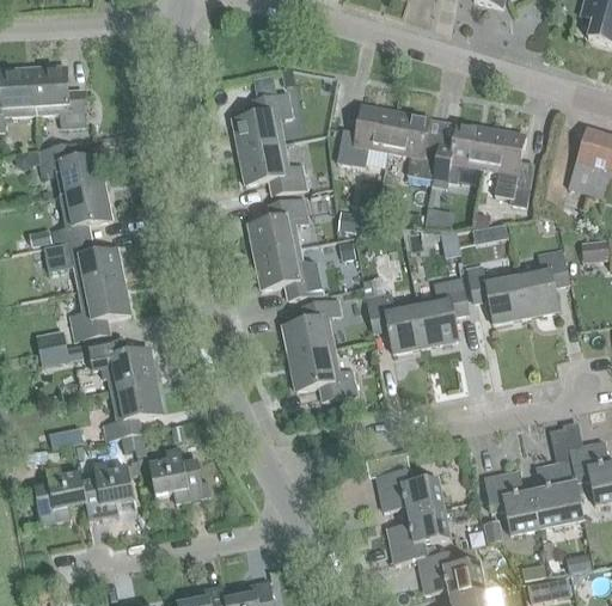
[(583,0),(579,14),(592,18),(586,37),(611,43),(611,0),(583,0)]
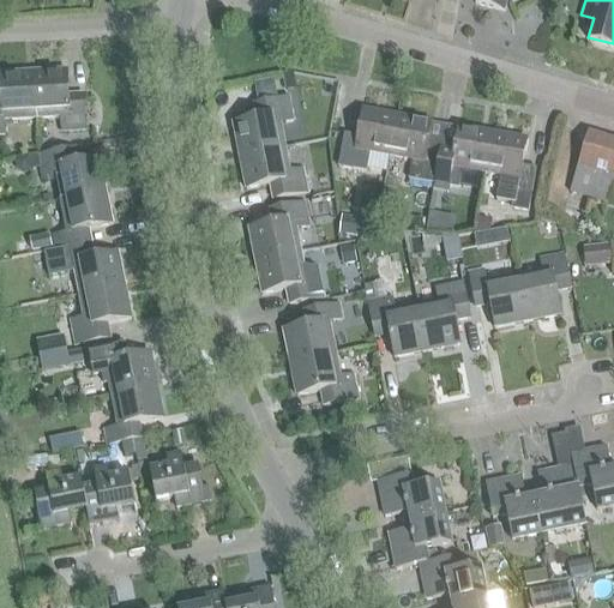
[(66,66),(32,68),(35,114),(59,113),(60,126),(84,125),(82,90),(67,91),(66,66)]
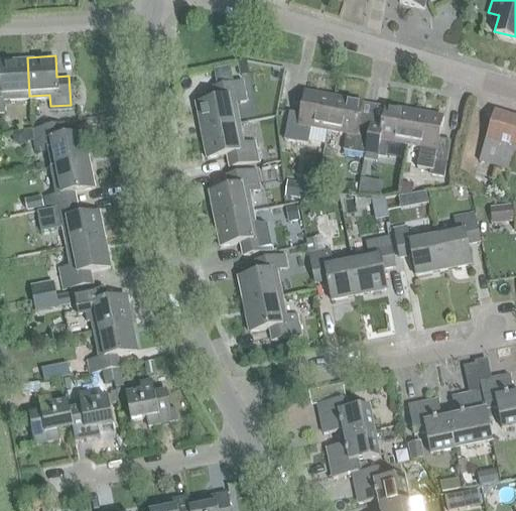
[(2,98),(29,96),(27,57),(0,58),(0,75),(0,80),(0,79),(0,109),(3,109),(2,98)]
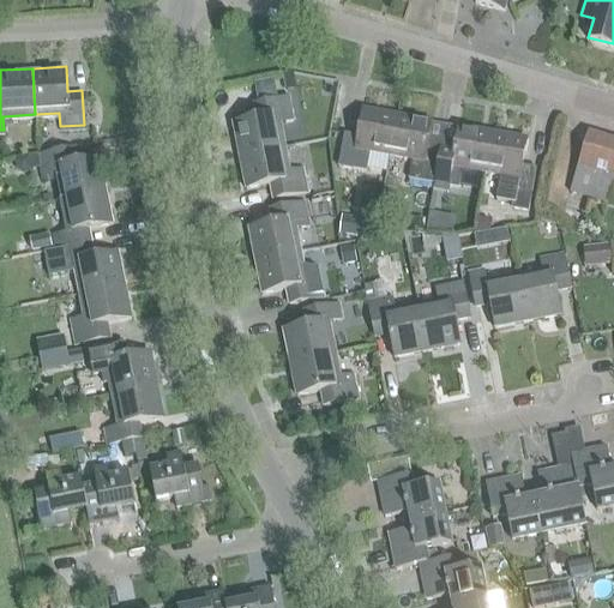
[(232,120),(239,152),(284,143),(280,120),(293,118),(287,94),(253,100),(256,115),(232,120)]
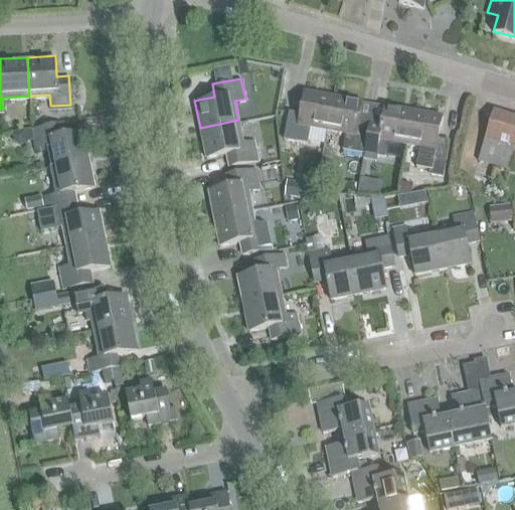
[(308,125),(326,128),(332,94),(304,89),(300,111),(288,109),(283,136),(306,140),(308,125)]
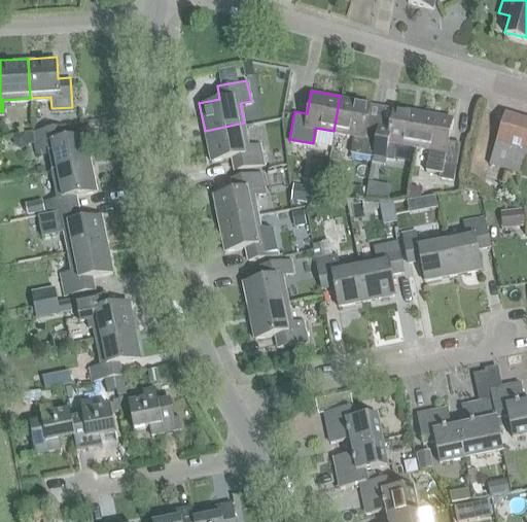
[(369,101),(340,96),(334,131),(353,134),(350,150),(372,154),(377,126),(364,124),(369,101)]
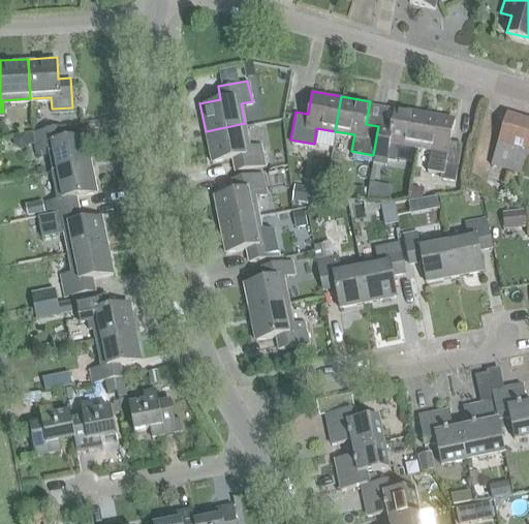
[(391,128),(378,126),(373,155),(392,158),(395,142),(417,146),(424,111),(394,105),(391,128)]
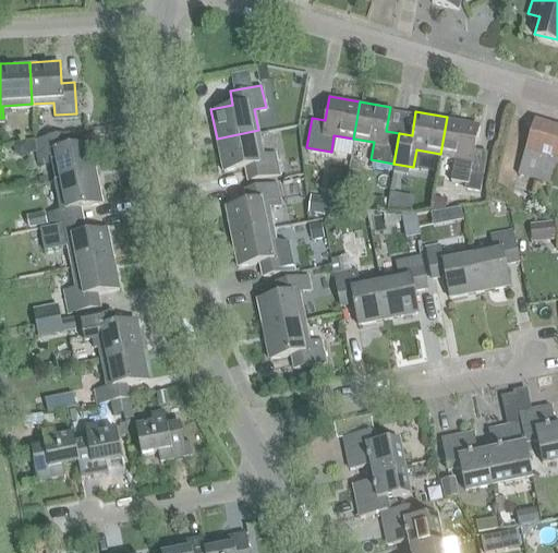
[(477,122),(447,117),(440,154),(453,156),(449,178),(464,180),(463,185),(478,189),(486,148),(473,146),(477,122)]
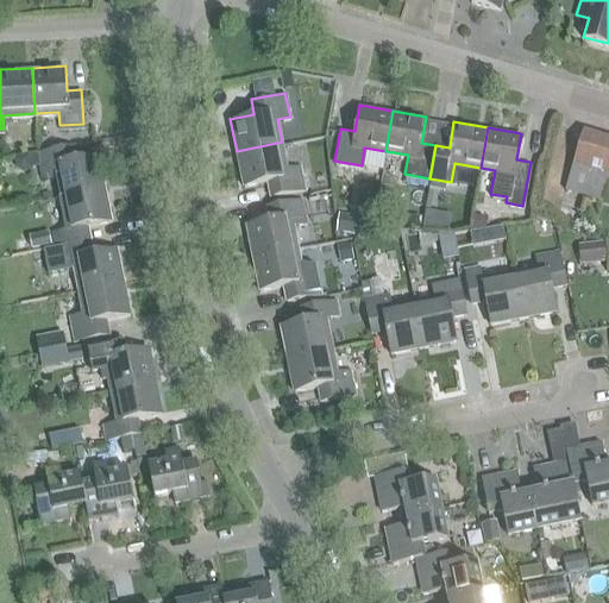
[(608,134),(582,127),(565,186),(602,196),(608,173),(608,134)]
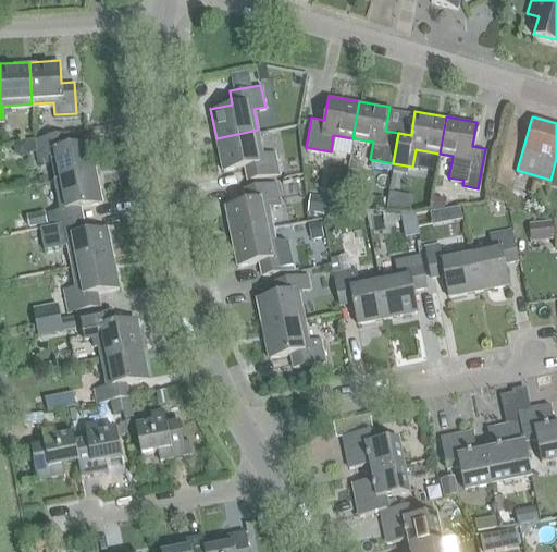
[(261,150),(258,130),(217,138),(222,168),(244,163),(247,178),(279,171),(273,148),(261,150)]
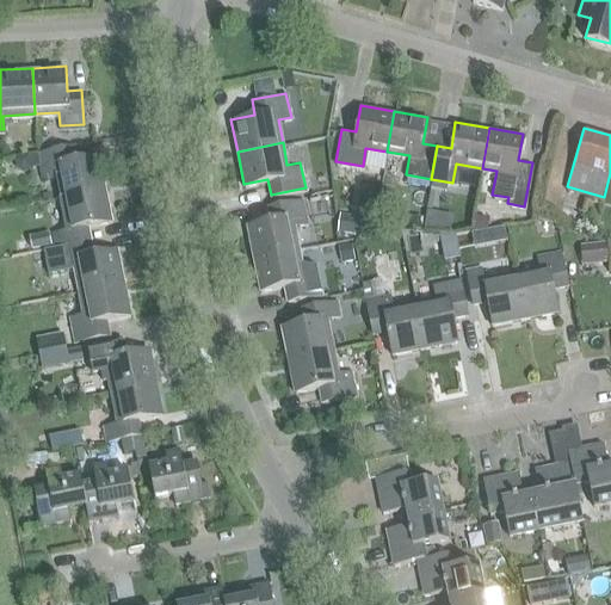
[(37,150),(39,166),(41,173),(54,171),(59,195),(104,186),(98,154),(73,159),(71,144),(37,150)]
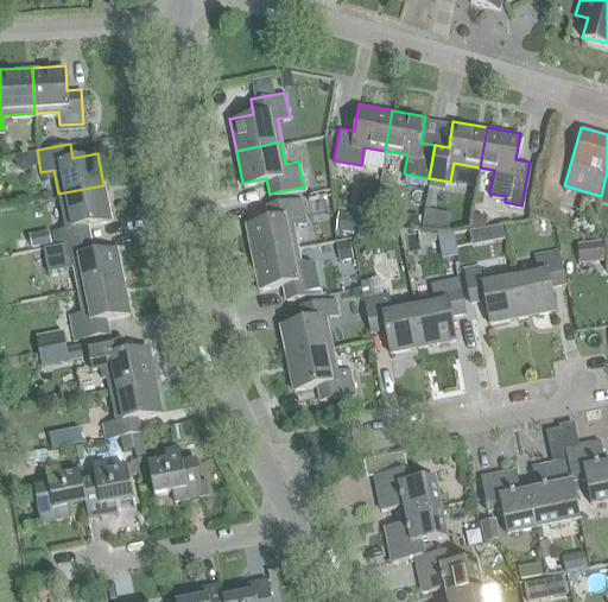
[(111,217),(103,185),(58,194),(65,226),(52,229),(55,244),(89,238),(87,222),(111,217)]
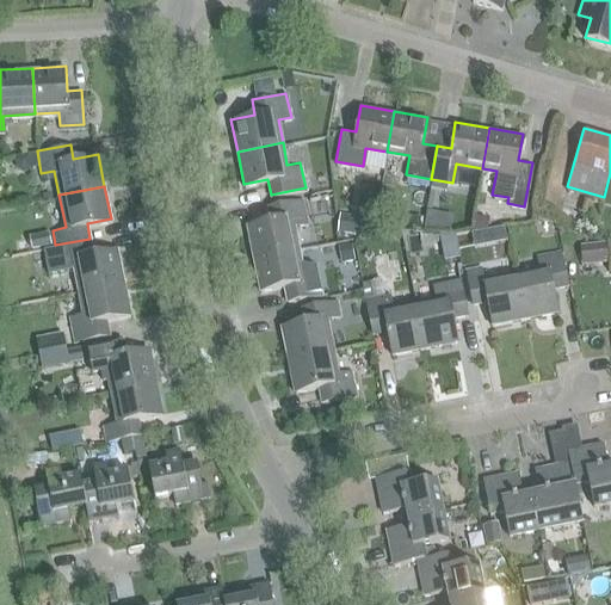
[(247,223),(253,257),(298,247),(294,223),(307,221),(302,197),(267,204),(271,218),(247,223)]
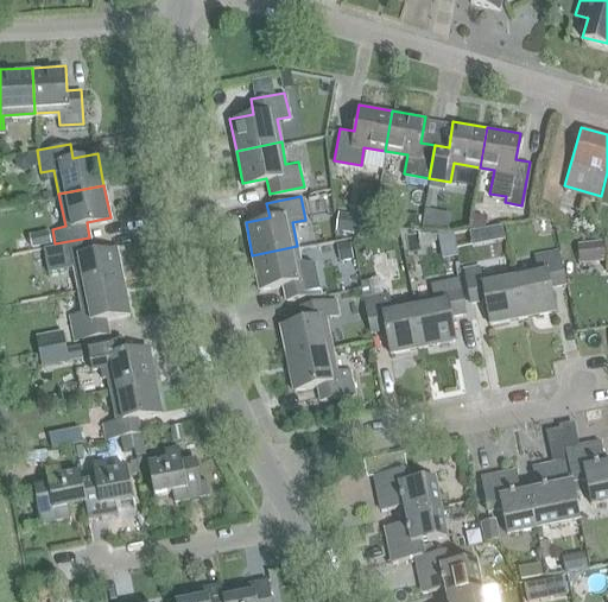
[(361,213),(337,209),(335,222),(337,228),(359,230),(361,213)]
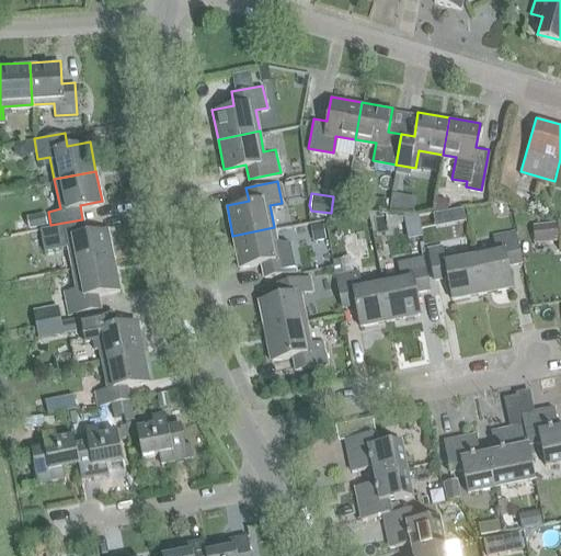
[(398,210),(400,194),(389,193),(387,208),(398,210)]
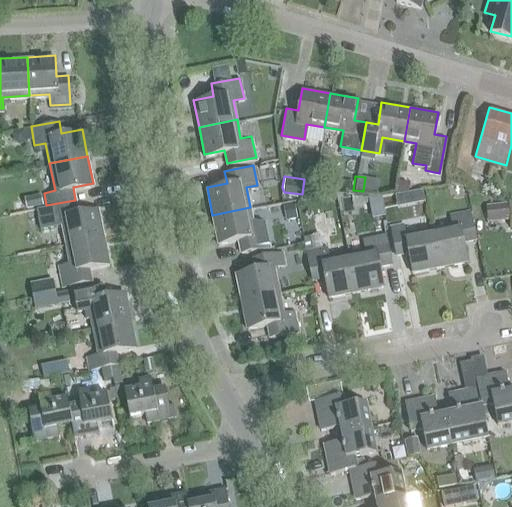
[(26,206),(43,203),(41,192),(24,195),(26,206)]
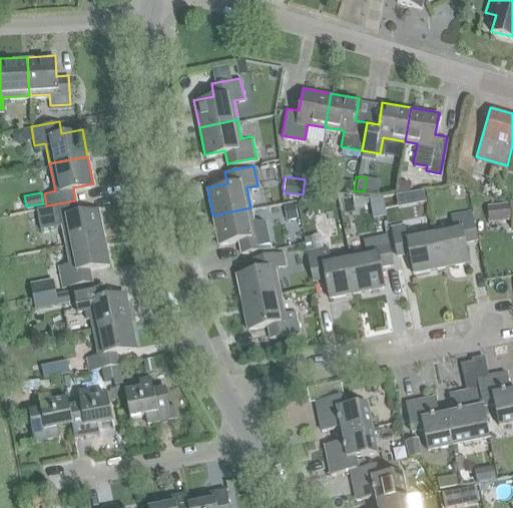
[(495,217),(512,215),(512,199),(494,201),(495,217)]
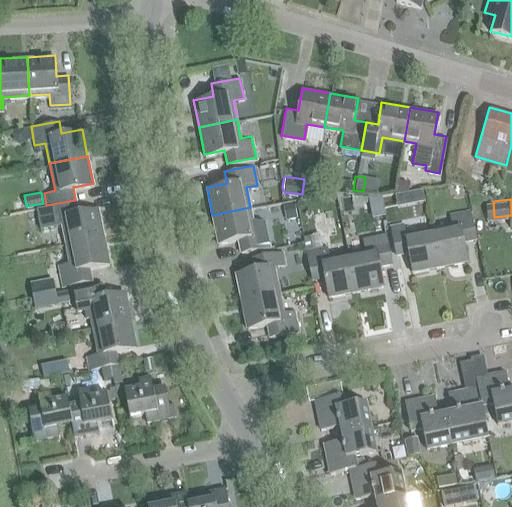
[(75,200),(46,205),(51,228),(62,226),(65,242),(103,235),(97,207),(77,211),(75,200)]
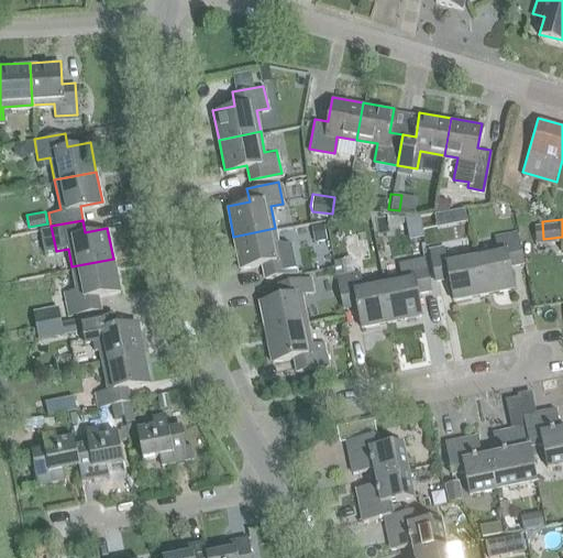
[(311,222),(313,239),(327,237),(323,220),(311,222)]
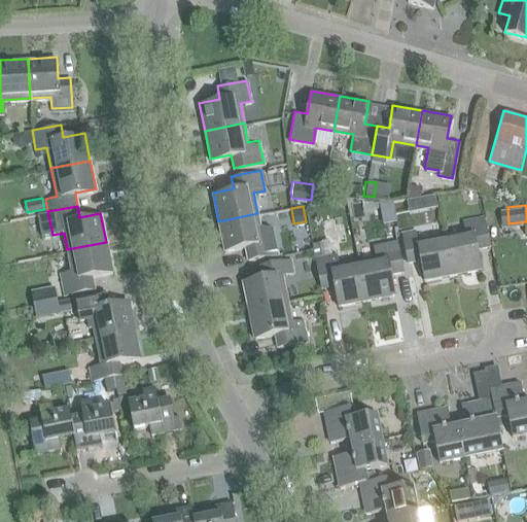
[(277,252),(275,239),(272,225),(259,225),(257,213),(218,221),(224,249),(245,245),(247,257),(277,252)]
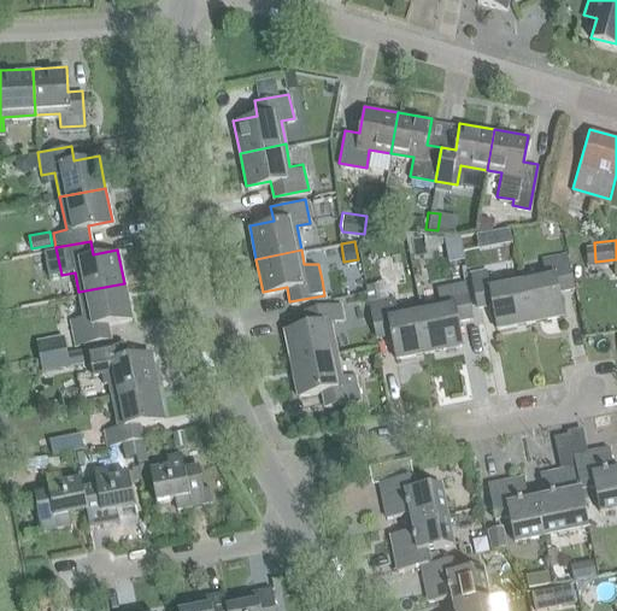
[(529,319),(563,312),(558,288),(573,285),(565,251),(541,256),(544,269),(521,274),(529,319)]
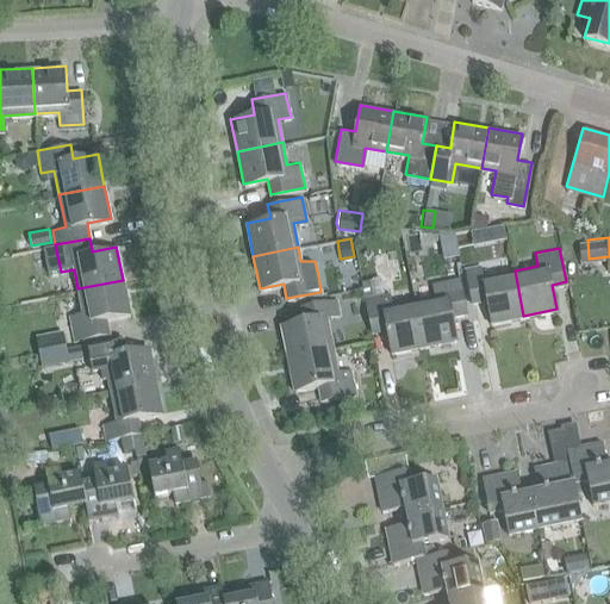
[(491,322),(523,316),(515,271),(483,276),(480,263),(465,267),(472,300),(486,298),(491,322)]
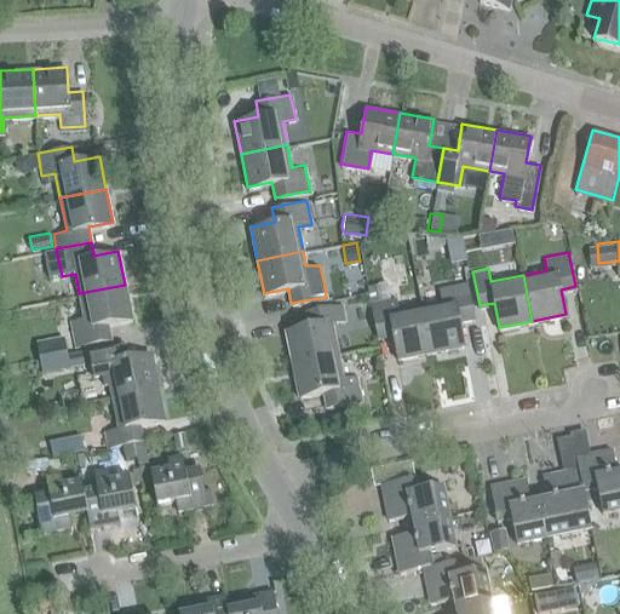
[(371,300),(382,298),(378,281),(367,283),(371,300)]
